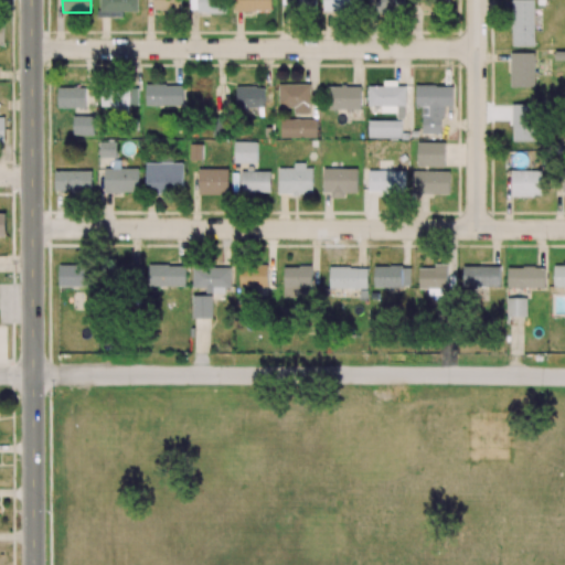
[(138,11),(137,0),(98,0),(98,18),(123,18),(123,11),(138,11)]
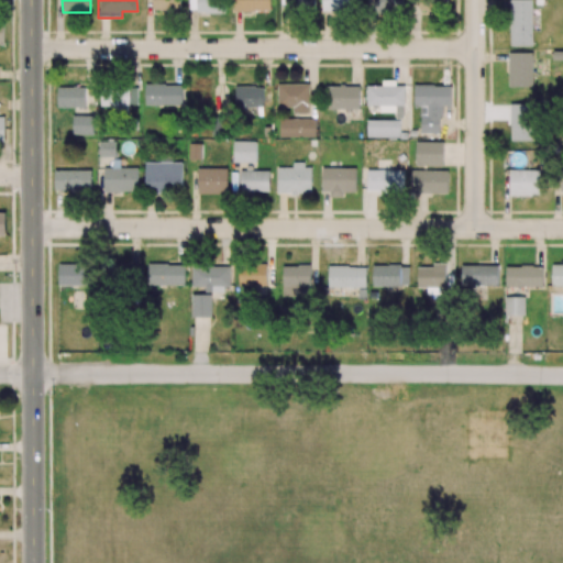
[(152,0),(153,12),(179,10),(178,0),(152,0)]
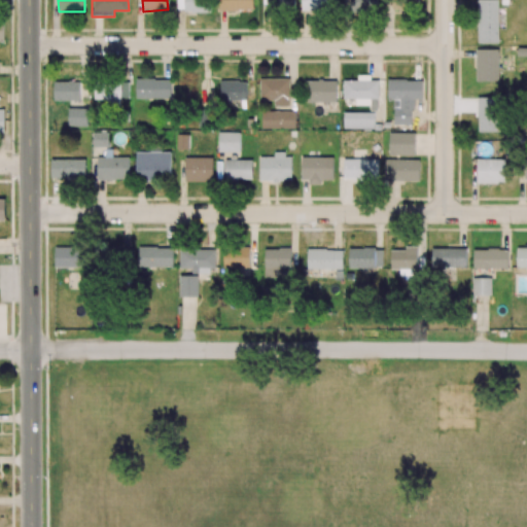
[(208,11),(208,0),(177,0),(177,11),(208,11)]
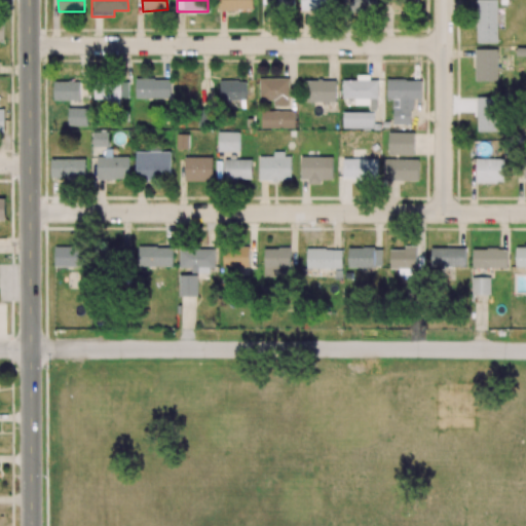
[(218,0),(219,10),(253,10),(252,0),(218,0)]
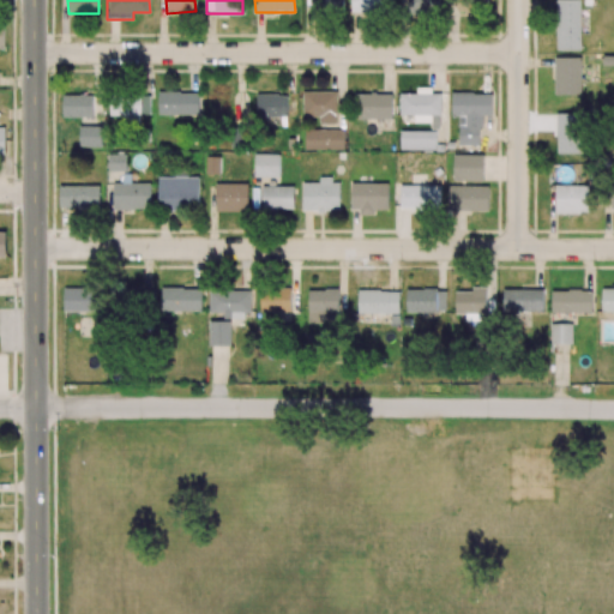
[(343,0),(312,0),(312,12),(343,13),(343,0)]
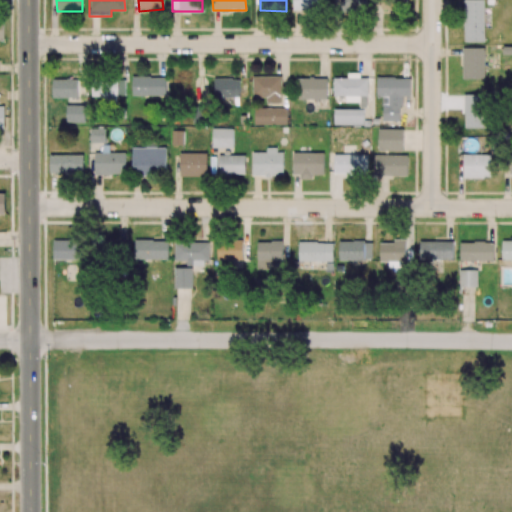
[(293,0),(293,10),(327,9),(326,0),(293,0)]
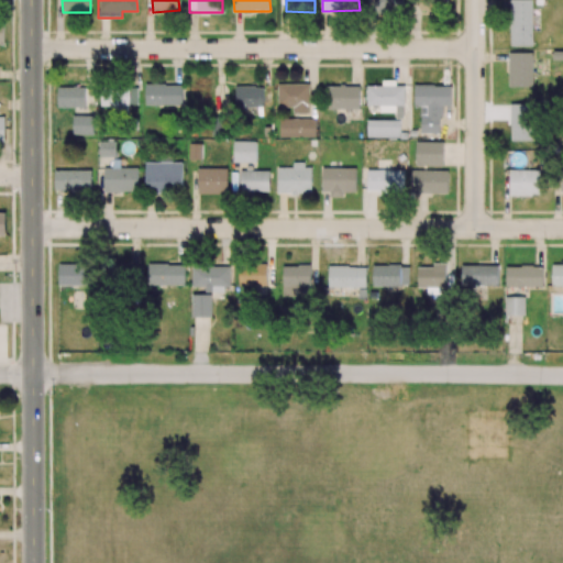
[(374,0),(374,13),(403,14),(401,0),(374,0)]
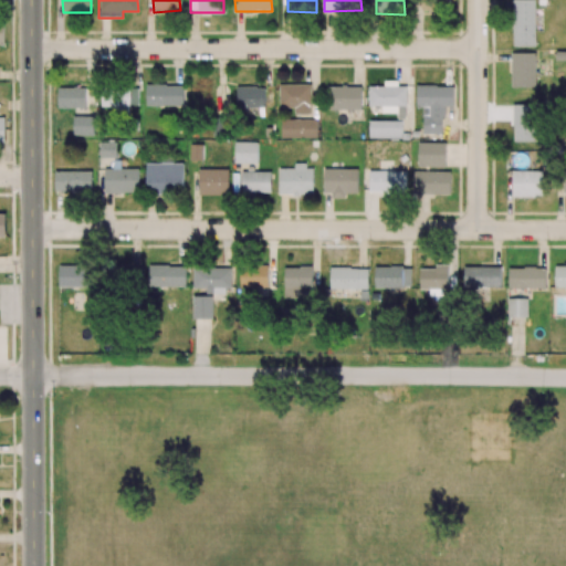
[(513,0),(513,46),(535,46),(534,0),(513,0)]
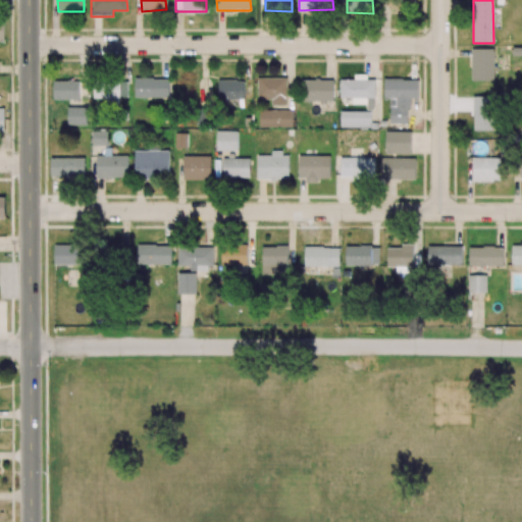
[(493,81),(494,49),(472,49),(471,81),(493,81)]
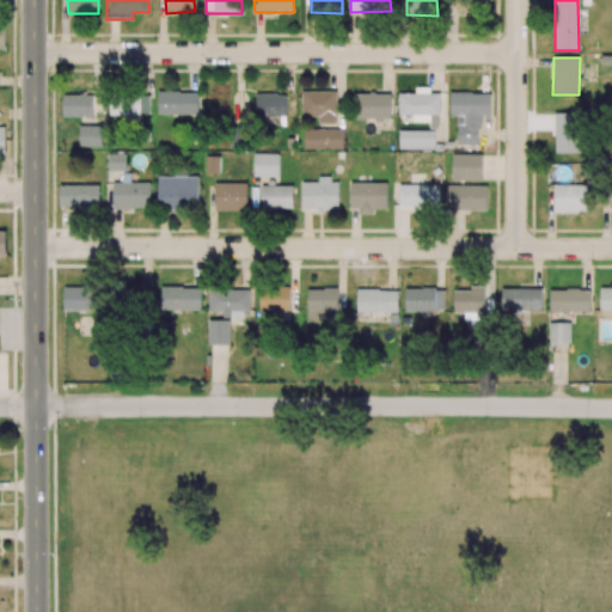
[(197,115),(199,92),(158,91),(158,115),(197,115)]
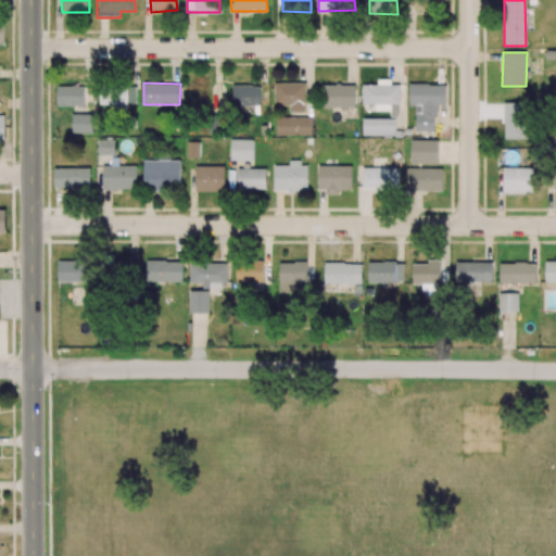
[(305,83),(274,83),(274,106),(289,106),(289,112),(305,112),(305,83)]
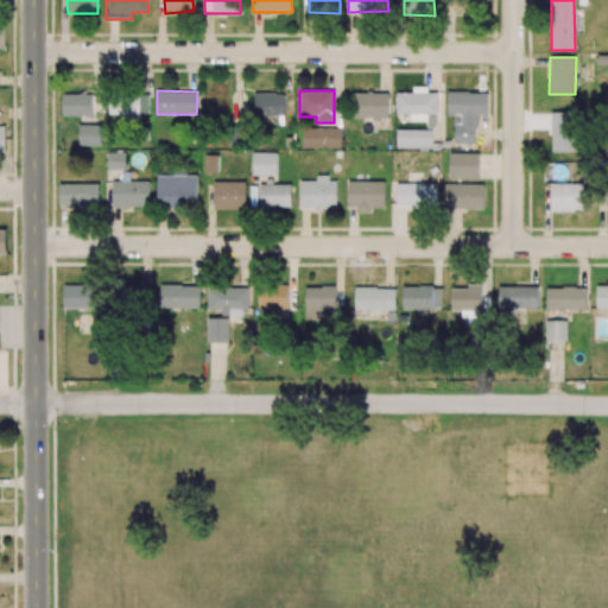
[(62,116),(93,115),(93,93),(61,94),(62,116)]
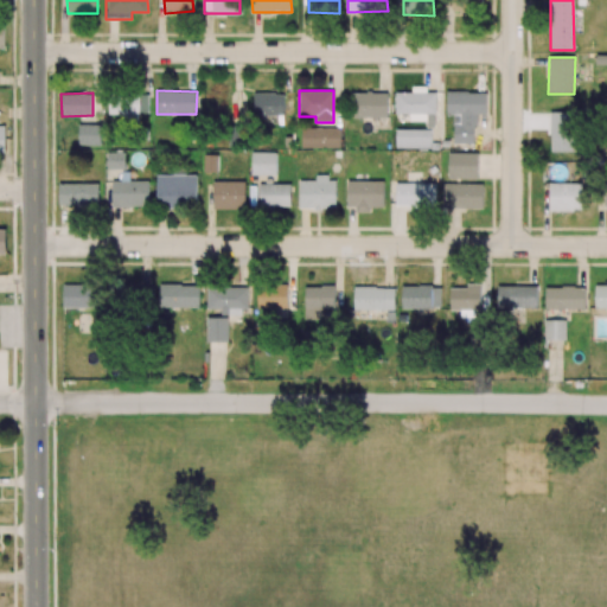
[(253,115),(283,116),(283,94),(254,93),(253,115)]
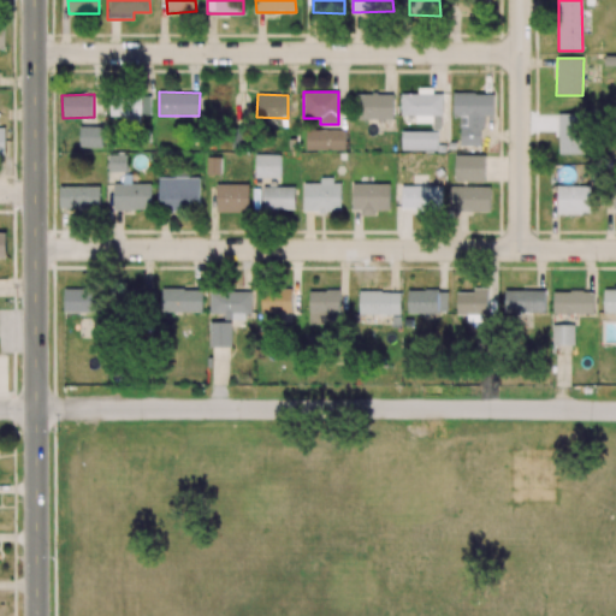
[(392,120),(394,94),(356,94),(355,119),(392,120)]
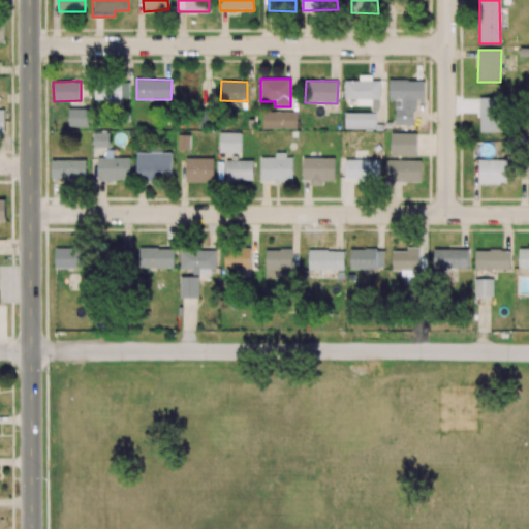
[(379,81),(344,81),(345,100),(375,100),(375,111),(379,111),(379,81)]
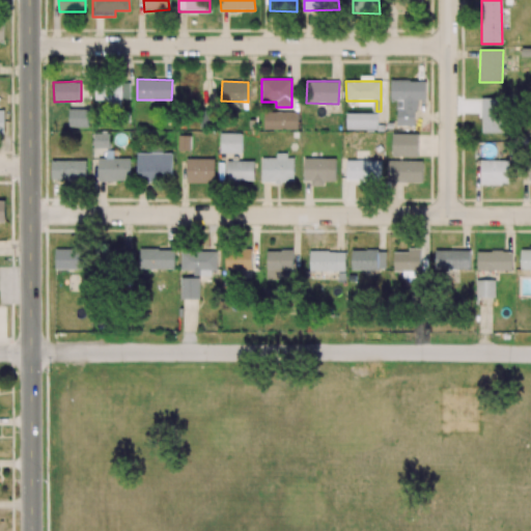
[(416,126),(416,100),(425,100),(425,81),(390,81),(391,101),(397,101),(397,126),(416,126)]
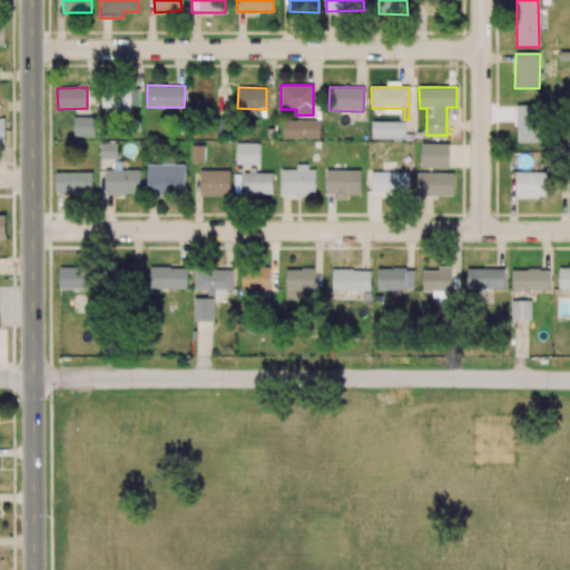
[(101,107),(115,108),(115,115),(130,115),(130,106),(139,106),(139,89),(102,88),(101,107)]
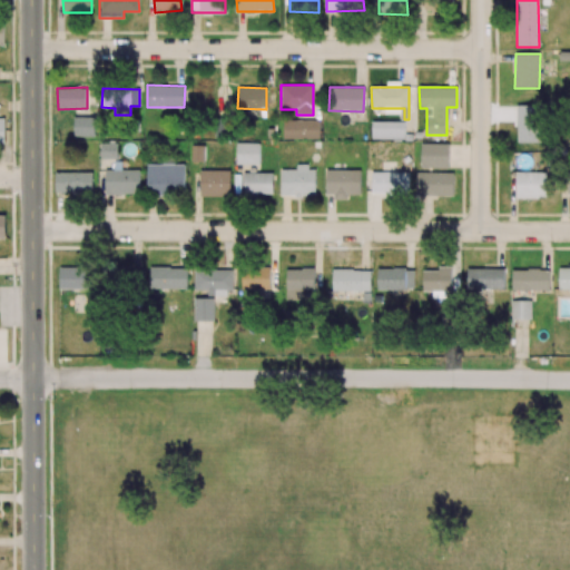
[(517,143),(539,143),(539,105),(516,105),(517,143)]
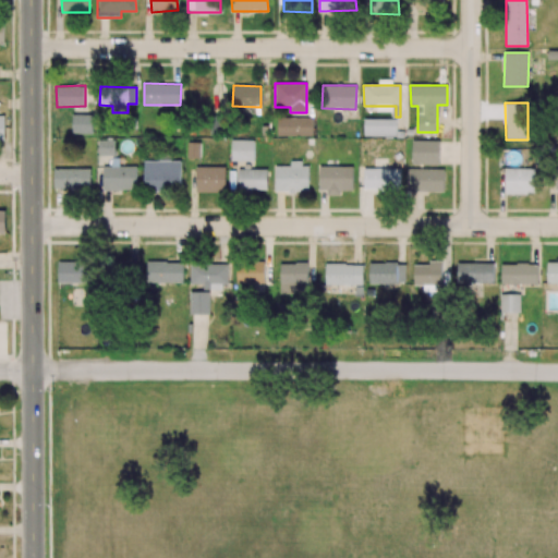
[(92,134),(92,114),(72,114),(72,134),(92,134)]
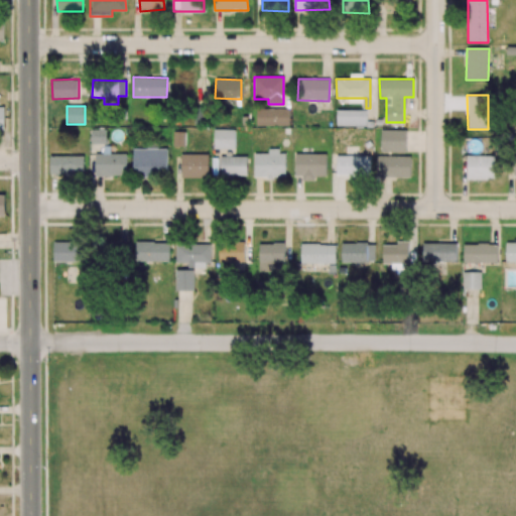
[(289,110),(256,109),(256,125),(289,126),(289,110)]
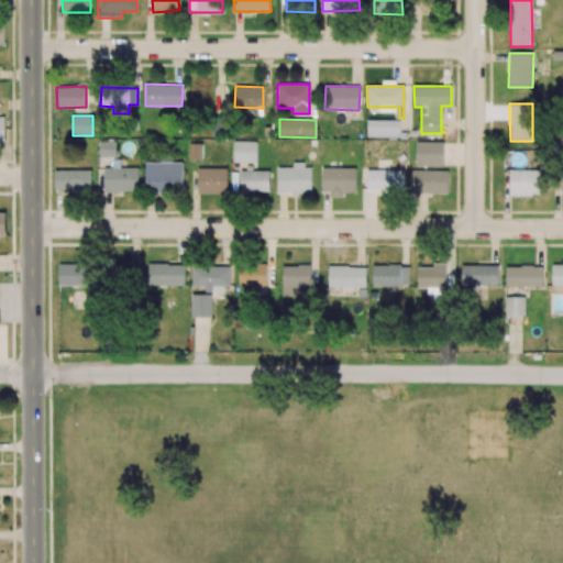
[(367,136),(400,138),(400,120),(367,120),(367,136)]
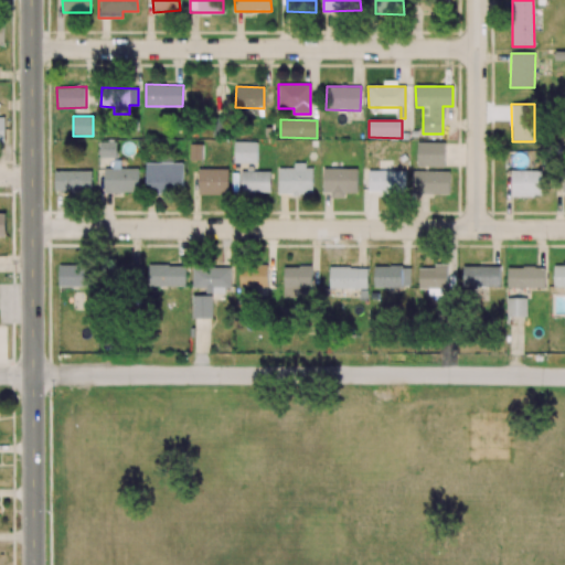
[(257,142),(234,141),(234,162),(257,162),(257,142)]
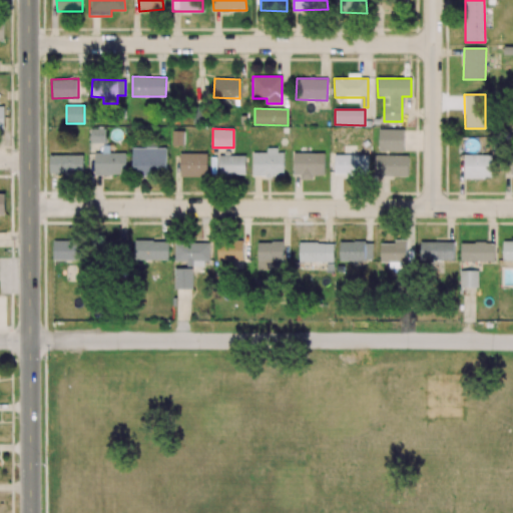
[(105,129),(90,129),(91,143),(105,143),(105,129)]
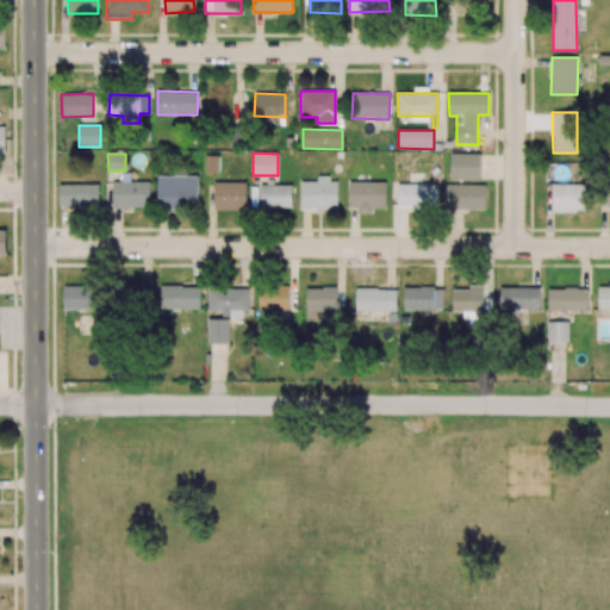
[(450,180),(480,180),(480,154),(450,154),(450,180)]
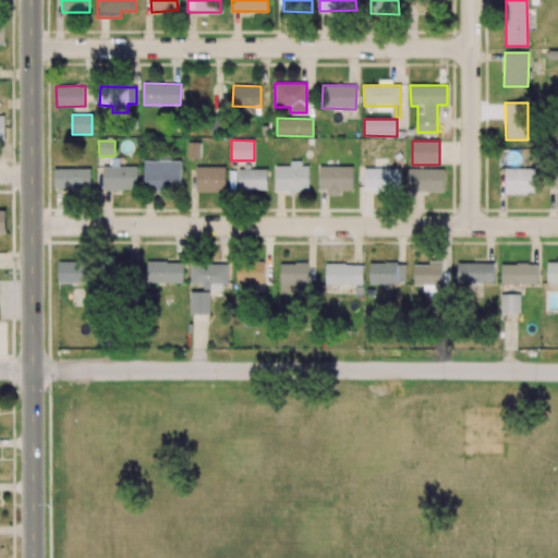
[(180,161),(144,160),(144,190),(180,190),(180,161)]
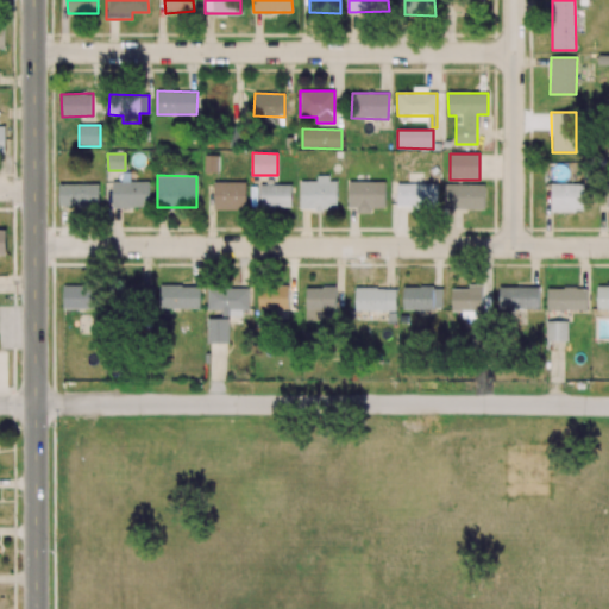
[(301,209),(338,208),(337,177),(318,179),(318,181),(300,182),(301,209)]
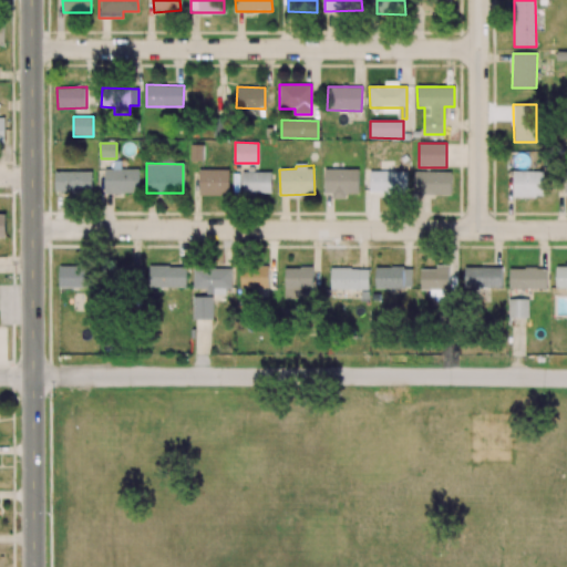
[(104,193),(138,194),(138,169),(104,168),(104,193)]
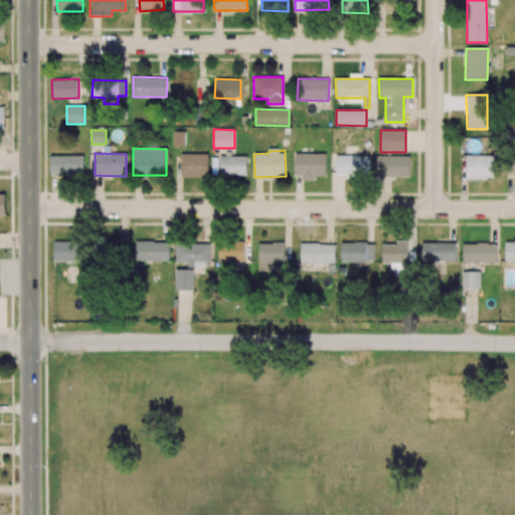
[(294,178),(315,178),(315,176),(325,176),(326,154),(295,153),(294,178)]
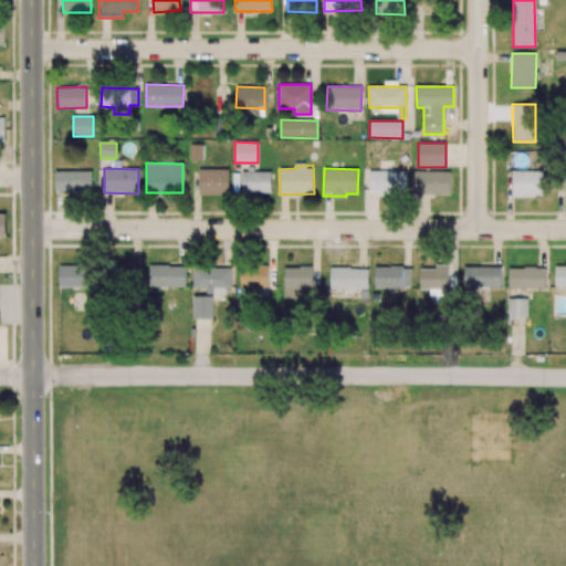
[(229,169),(198,169),(198,195),(228,195),(229,169)]
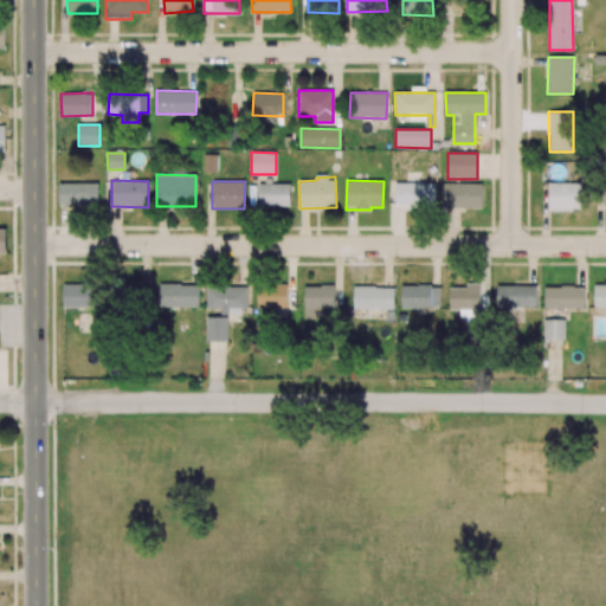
[(98,184),(58,184),(59,205),(98,205),(98,184)]
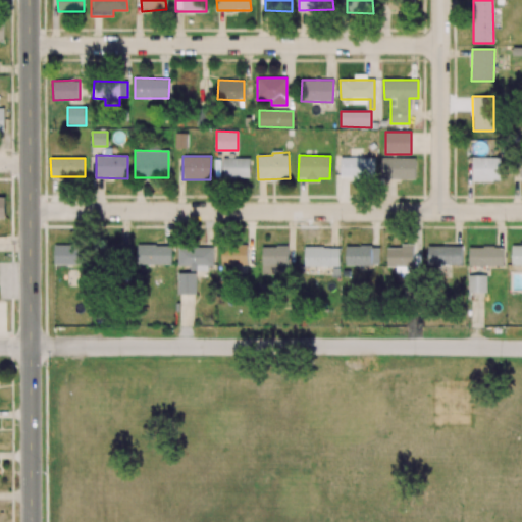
[(250,177),(250,159),(223,158),(223,177),(250,177)]
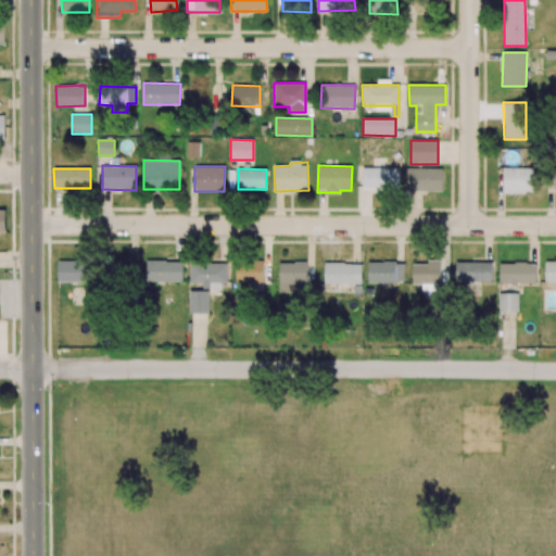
[(399,168),(362,168),(363,189),(400,189),(399,168)]
